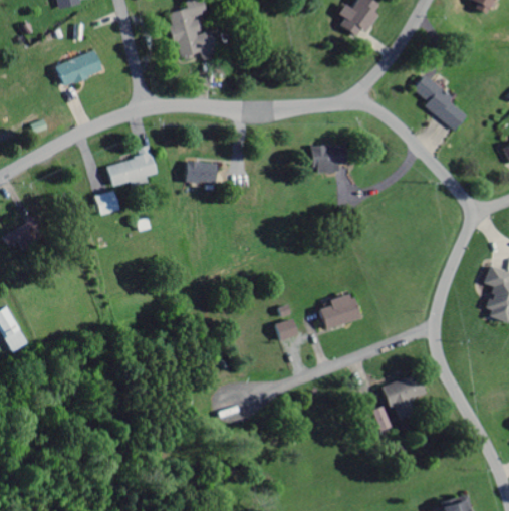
[(167,13),(182,62),(216,52),(207,22),(198,25),(196,16),(205,13),(201,0),(186,0),(183,1),(185,8),(167,13)]
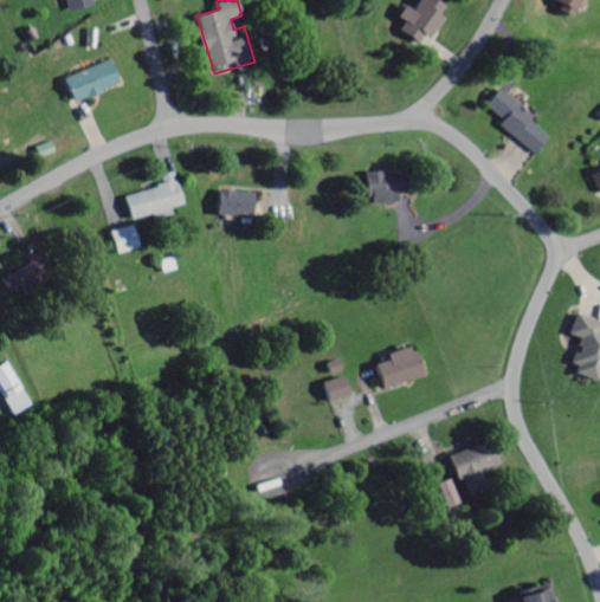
[(122,82),(111,58),(65,79),(76,103),(122,82)]
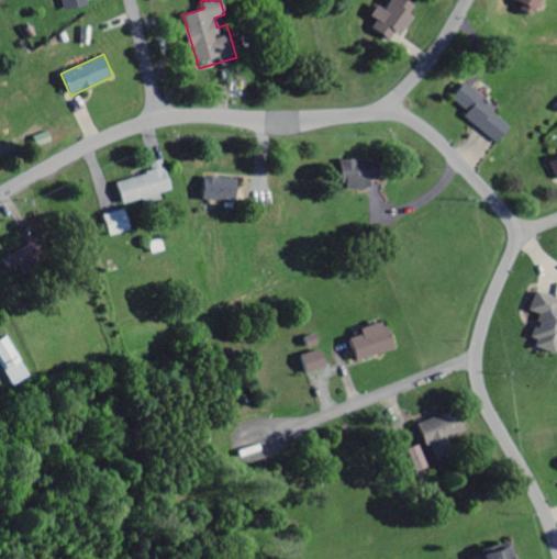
[(465,115),(499,142),(514,122),(463,82),(452,98),(468,110),(465,115)]
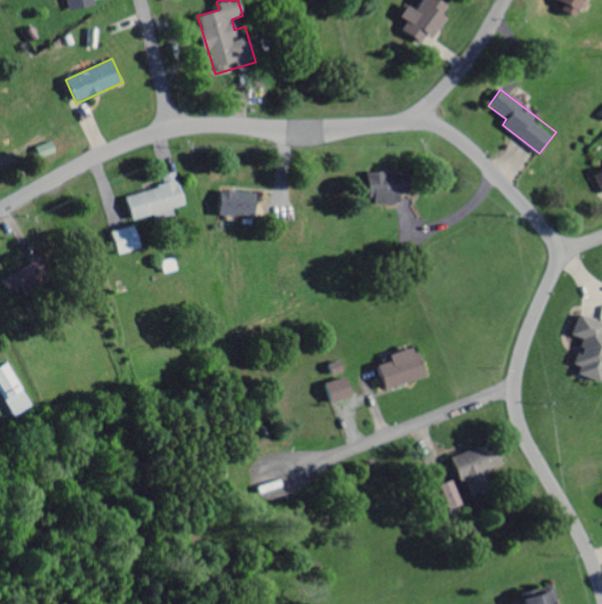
[(409,202),(407,171),(368,172),(368,203),(409,202)]
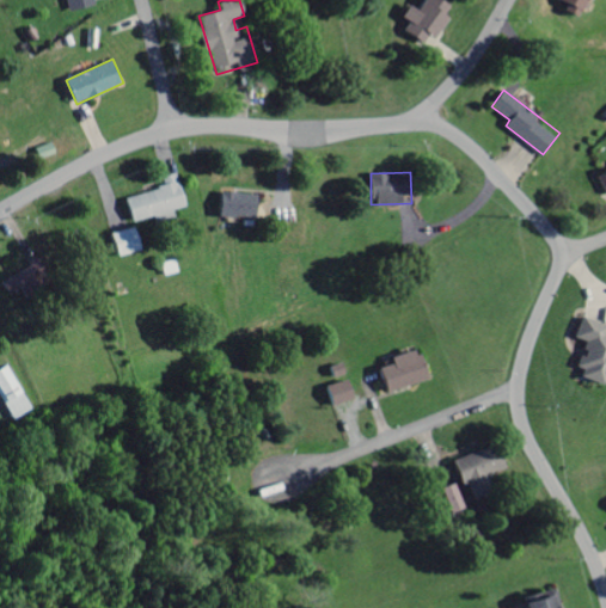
[(185,209),(178,173),(165,177),(167,188),(126,196),(130,220),(185,209)]
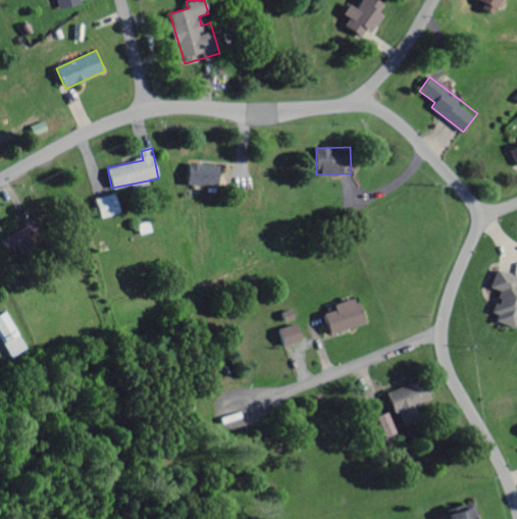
[(187,186),(216,186),(216,163),(187,163),(187,186)]
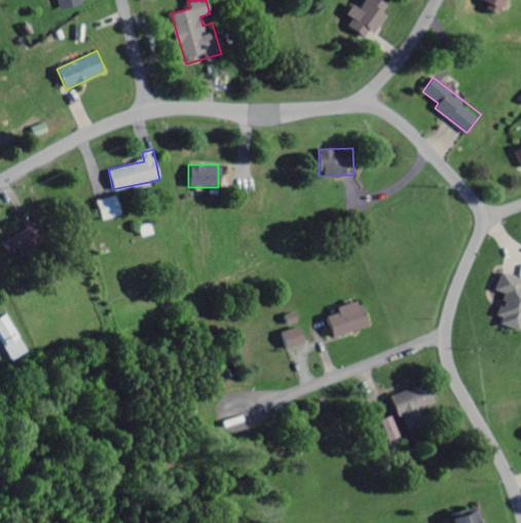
[(516,330),(520,319),(520,288),(520,278),(501,270),(493,291),(505,295),(493,322),(516,330)]
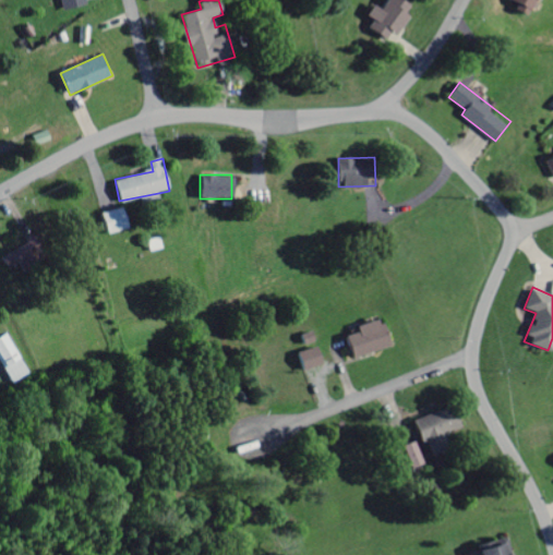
[(345,332),(353,359),(392,347),(383,321),(345,332)]
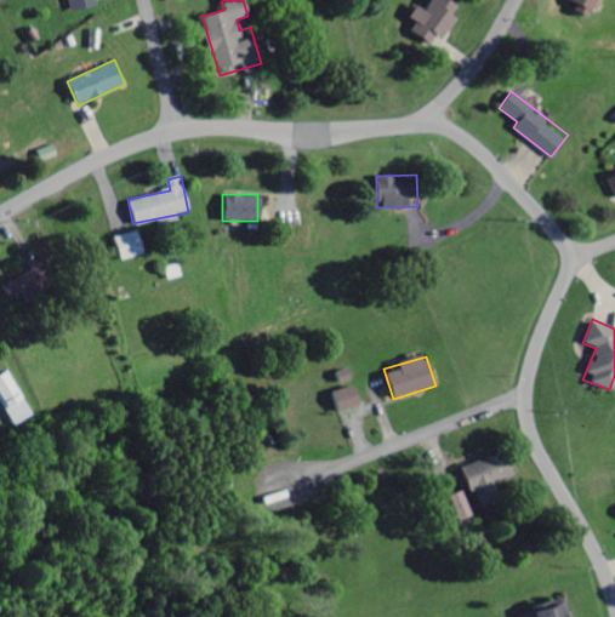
[(38,415),(13,369),(0,375),(0,392),(17,424),(38,415)]
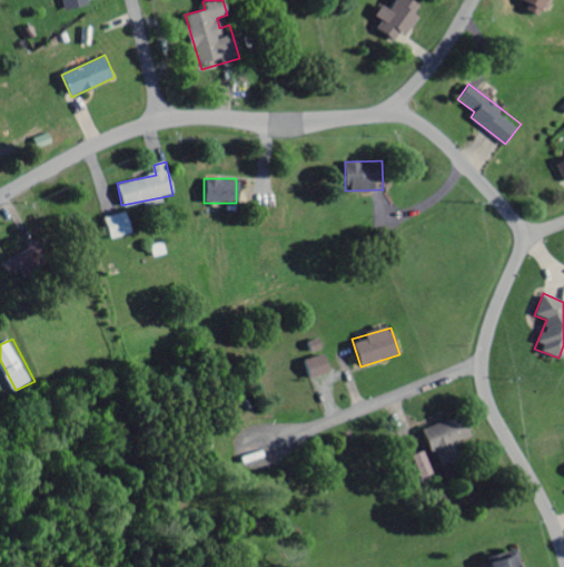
[(312,379),(333,371),(325,352),(304,360),(312,379)]
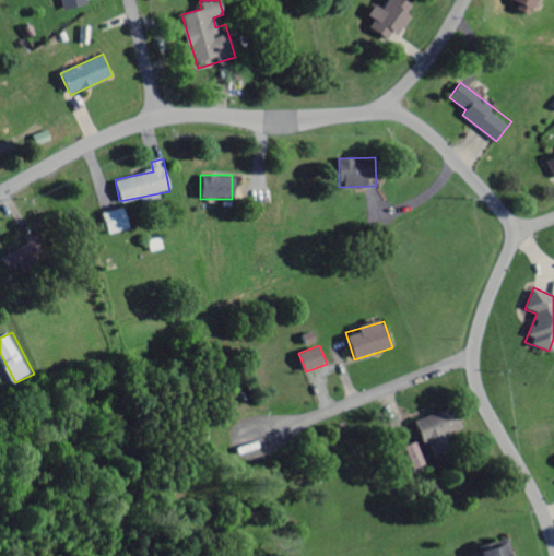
[(427,456),(451,448),(447,434),(463,429),(457,407),(416,420),(427,456)]
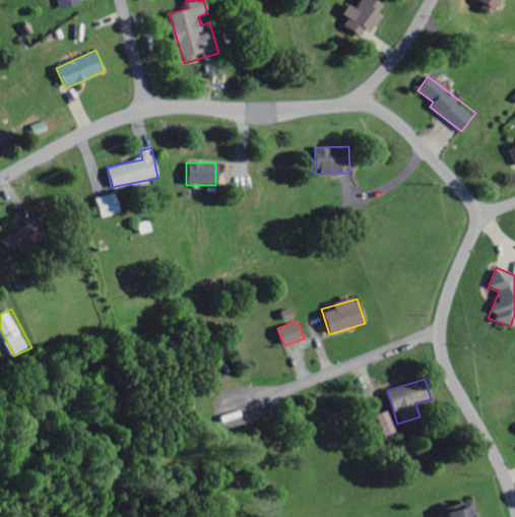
[(372,440),(397,434),(392,411),(367,416),(372,440)]
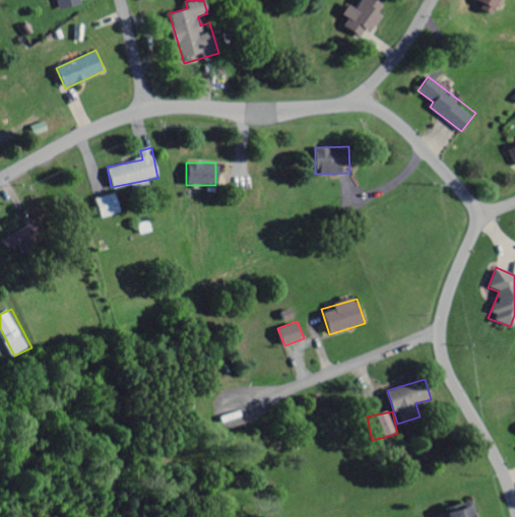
[(477,516),(473,502),(444,509),(446,516),(477,516)]
